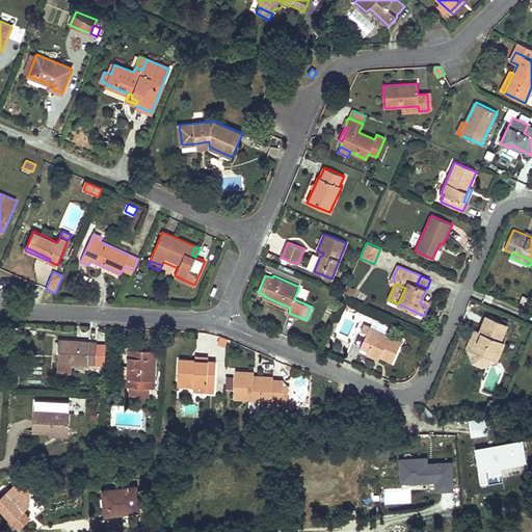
[(354,289),(349,286),(345,293),(351,296),(354,289)]
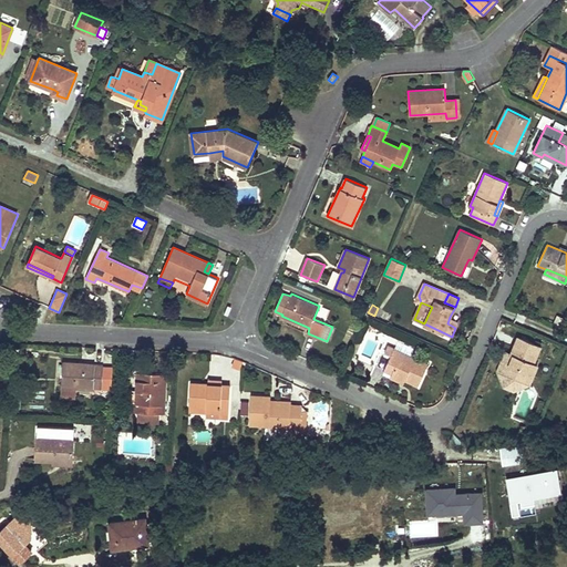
[(385,311),(382,319),(388,321),(391,315),(385,311)]
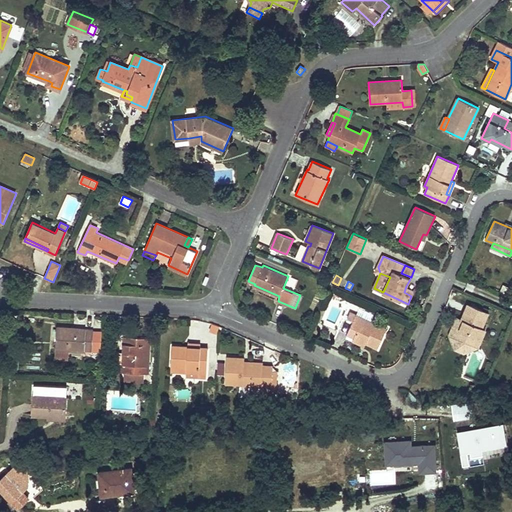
[(414,290),(406,286),(404,292),(411,296),(414,290)]
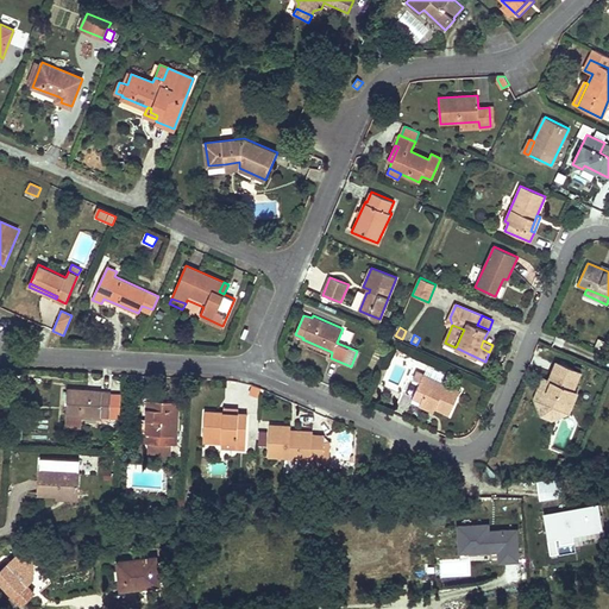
[(572,390),(573,390),(582,371),(557,362),(550,380),(548,381),(540,384),(534,399),(538,408),(554,414),(563,410),(572,390)]
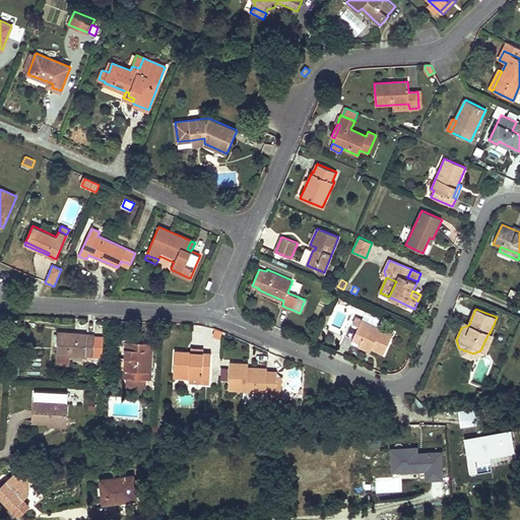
[(364,319),(376,322),(378,315),(366,312),(364,319)]
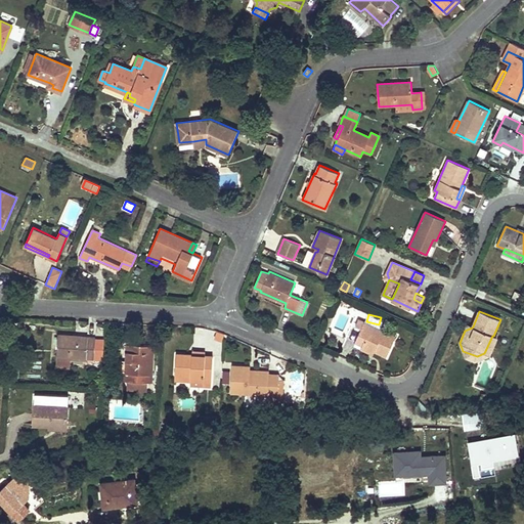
[(375,349),(374,351),(386,356),(396,336),(358,318),(355,325),(361,329),(355,343),(362,346),(363,344),(375,349)]
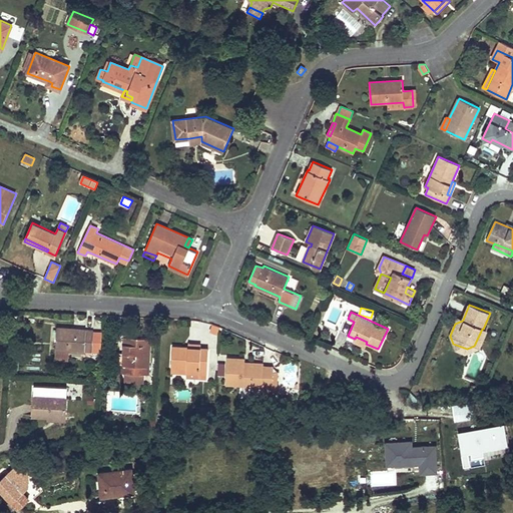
[(217,335),(219,328),(212,325),(209,332),(217,335)]
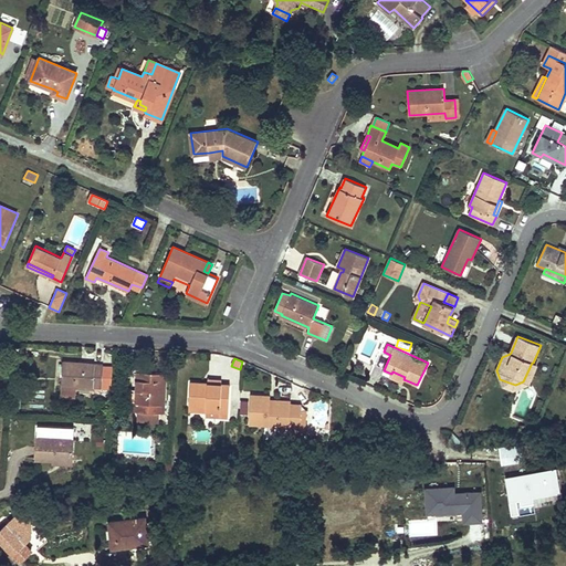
[(62,386),(74,386),(102,388),(104,365),(63,362),(62,386)]
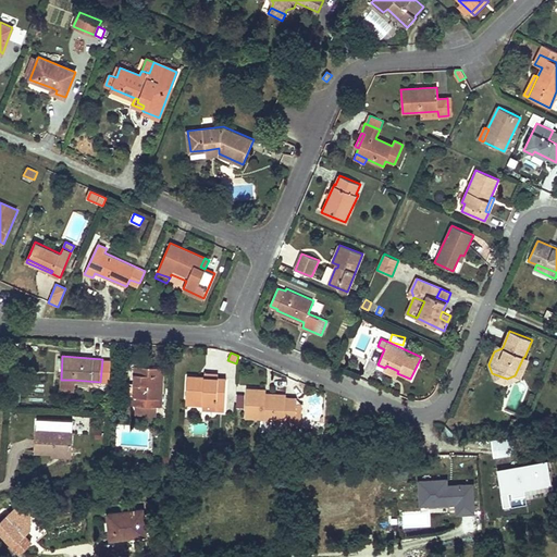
[(528,359),(524,357),(523,357),(515,375),(507,379),(492,373),(495,379),(505,383),(521,376),(528,359)]
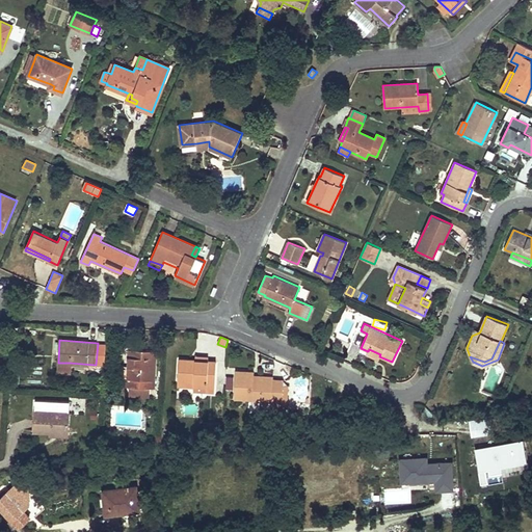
[(131,378),(126,378),(125,387),(129,387),(150,389),(154,389),(156,350),(130,349),(129,366),(129,367),(131,367),(131,378)]
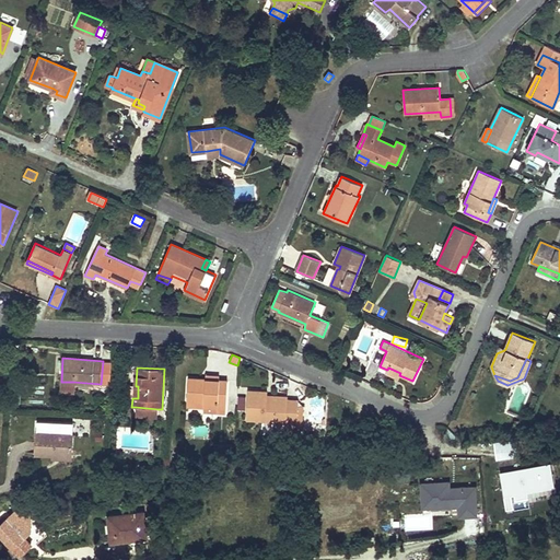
[(398,378),(399,375),(400,373),(388,368),(387,370),(386,372),(398,378)]
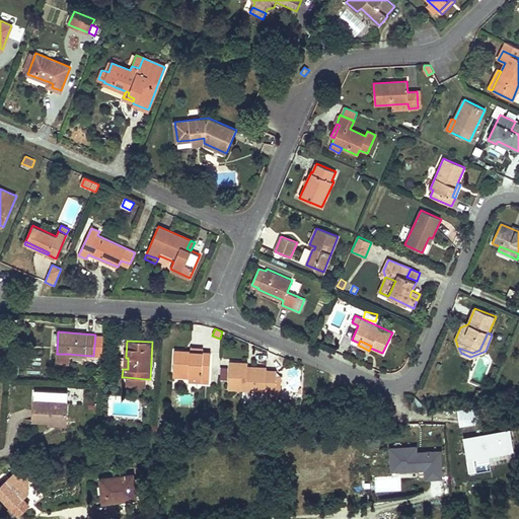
[(203,353),(191,352),(174,351),(173,371),(189,372),(189,376),(189,381),(201,382),(202,377),(209,377),(211,353),(203,353)]
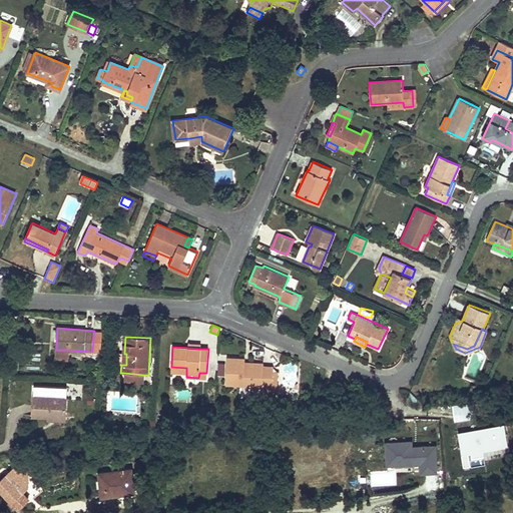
[(67,360),(67,350),(56,350),(55,360),(67,360)]
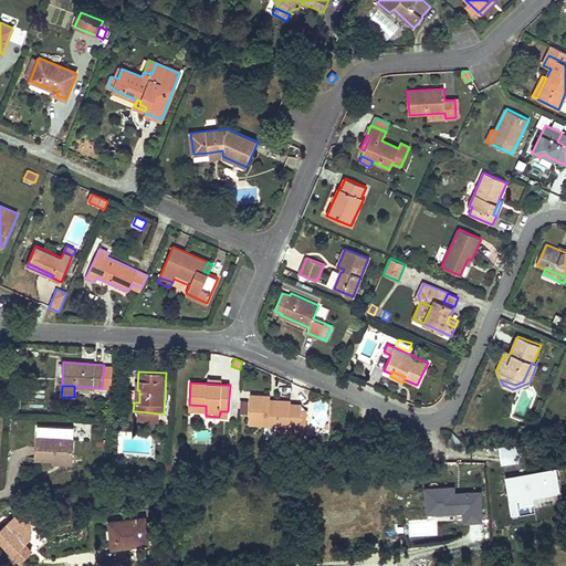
[(130,402),(134,402),(139,402),(139,390),(137,390),(137,389),(132,389),(129,391),(128,400),(130,402)]
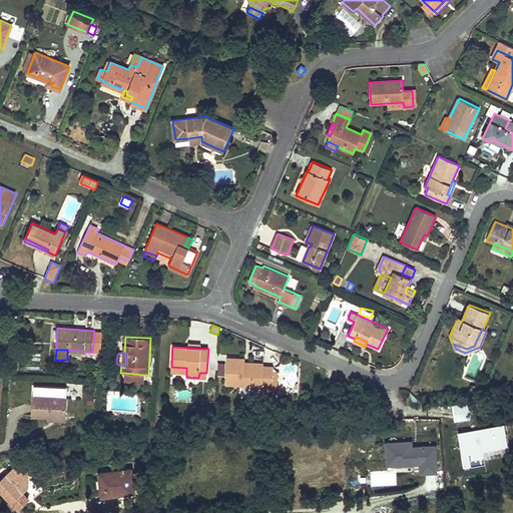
[(272,386),(273,372),(273,367),(263,366),(244,365),(244,362),(244,359),(228,358),(227,363),(227,374),(226,383),(262,385),(272,386)]
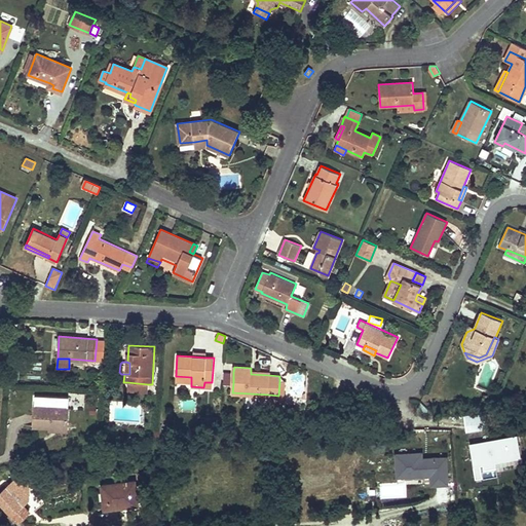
[(233,383),(233,372),(226,371),(225,383),(233,383)]
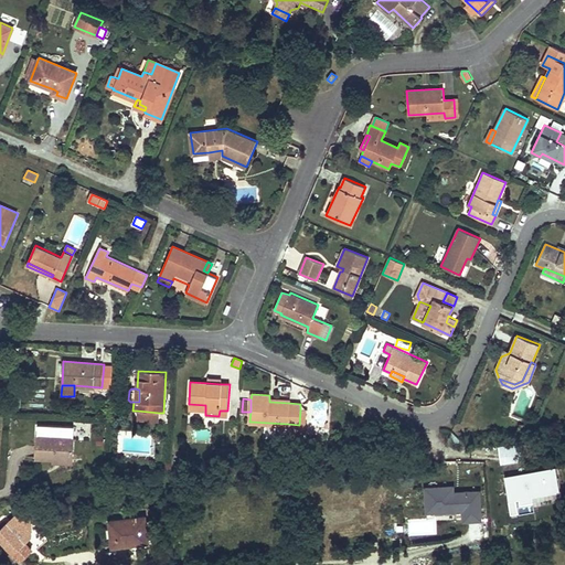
[(307,409),(300,409),(299,425),(288,424),(288,435),(301,436),(305,433),(307,409)]
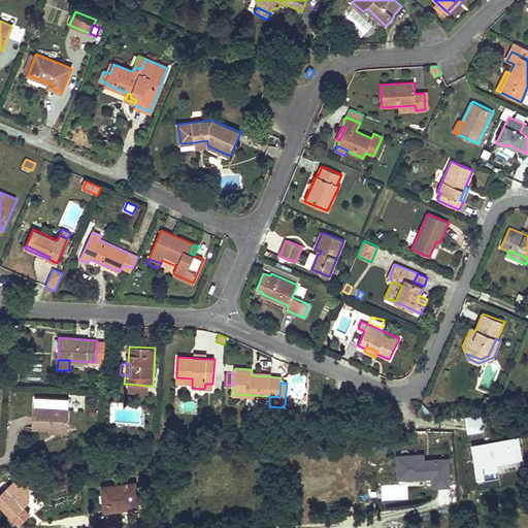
[(149,393),(149,386),(128,384),(128,392),(149,393)]
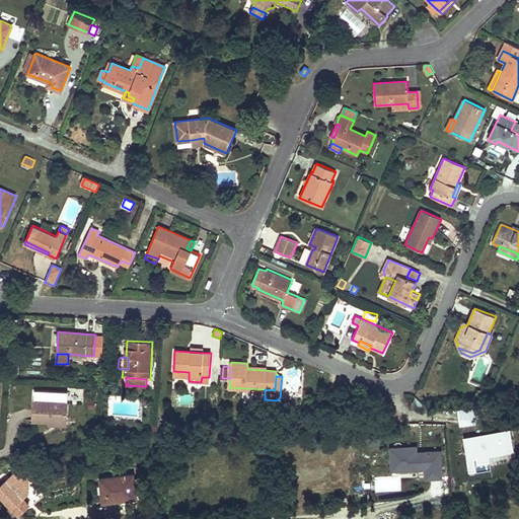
[(70,388),(70,404),(83,404),(82,387),(70,388)]
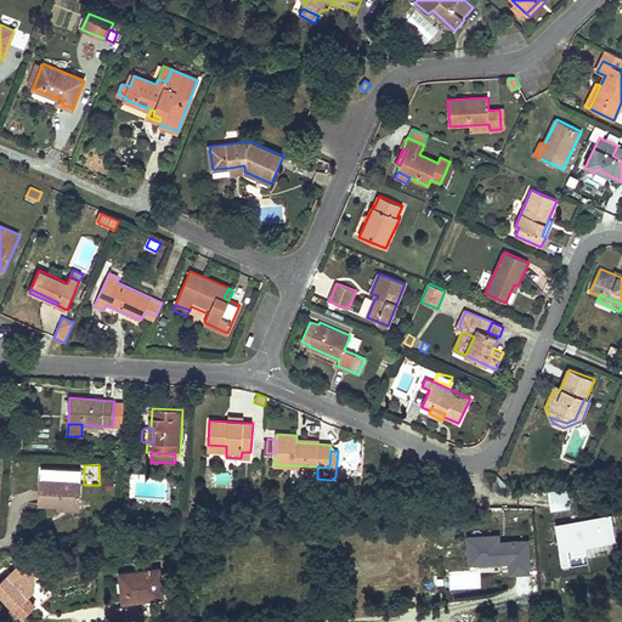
[(63,503),(80,504),(82,481),(41,480),(40,504),(60,505),(63,505),(63,503)]
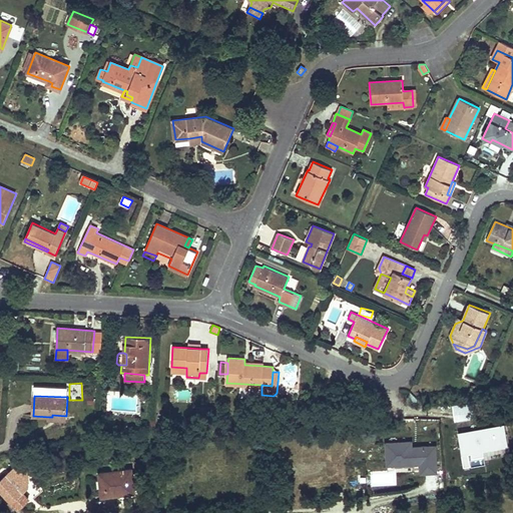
[(471,405),(453,407),(455,423),(473,420),(471,405)]
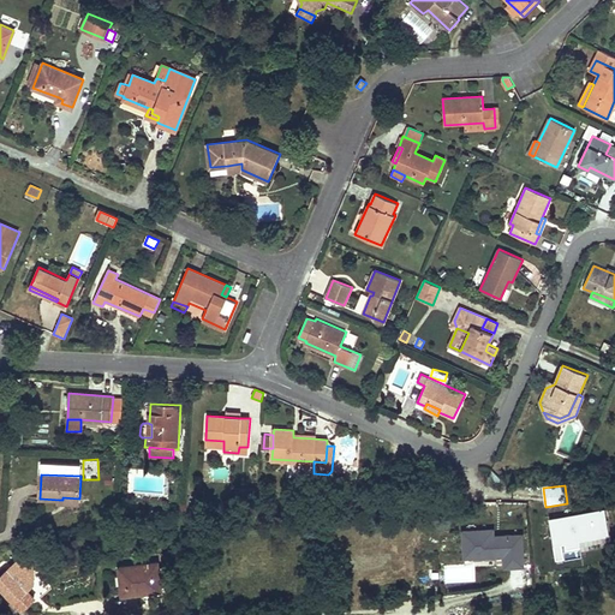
[(603,508),(549,518),(556,556),(563,555),(560,539),(607,531),(603,508)]
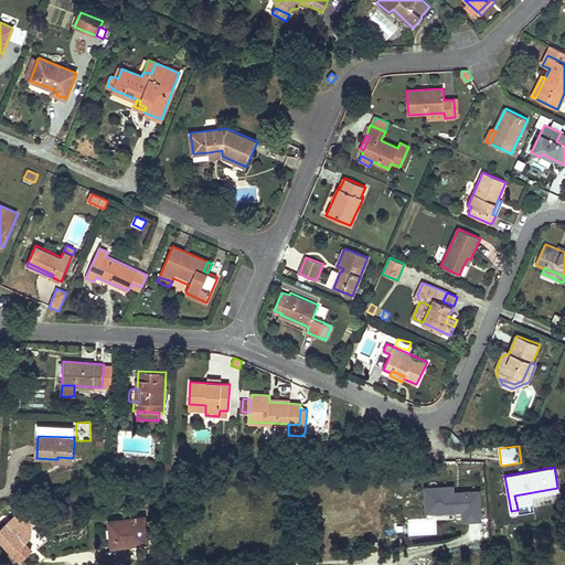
[(425,486),(427,508),(462,504),(464,518),(481,516),(479,488),(455,490),(455,483),(425,486)]
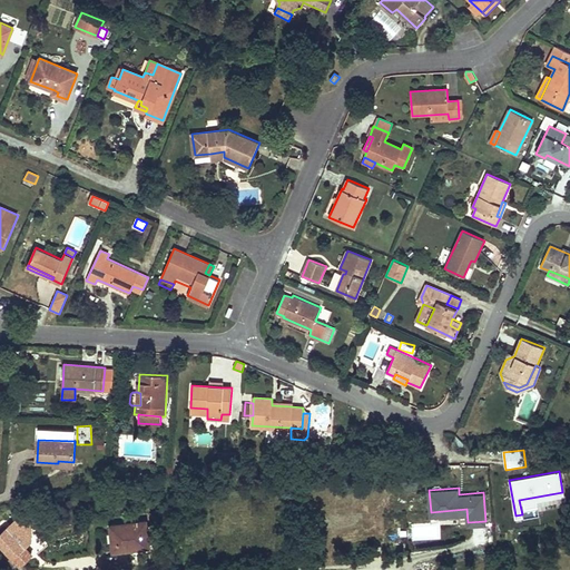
[(114,551),(149,547),(146,521),(110,526),(114,551)]
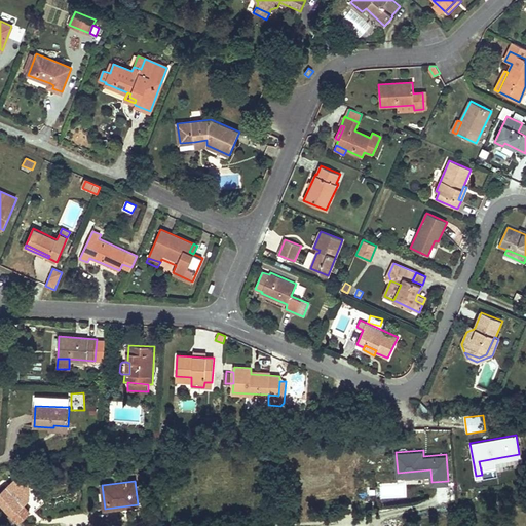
[(6,487),(0,493),(0,500),(20,522),(30,512),(6,487)]
